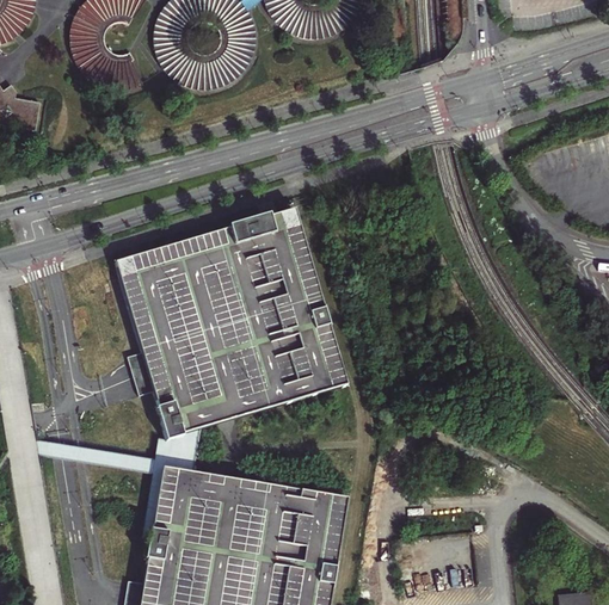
[(0,0),(0,49),(1,48),(0,47),(0,39),(13,35),(24,28),(29,20),(36,6),(36,0),(0,0)]
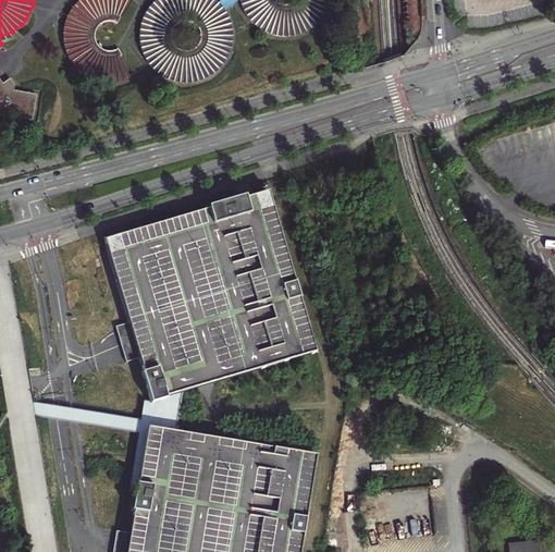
[(79,0),(73,7),(69,15),(66,25),(65,35),(68,45),(71,53),(76,61),(84,68),(93,73),(101,76),(111,76),(121,75),(131,72),(121,52),(118,46),(112,47),(107,47),(101,45),(98,40),(96,35),(96,29),(97,25),(100,21),(106,17),(111,16),(116,17),(119,12),(122,13),(130,0),(79,0)]
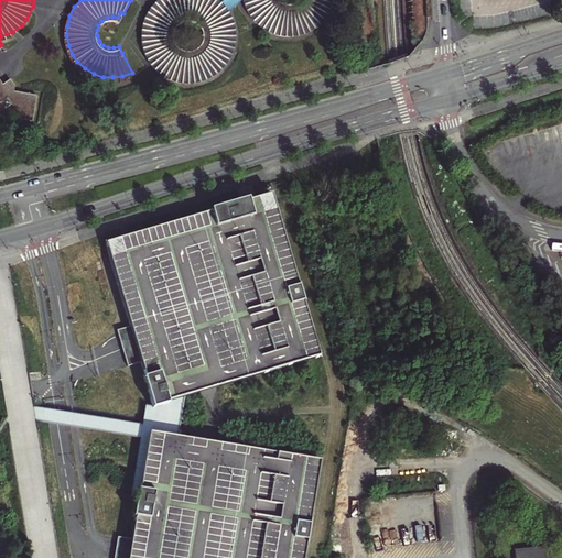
[(233,18),(229,9),(229,8),(223,0),(157,0),(155,1),(150,9),(147,18),(144,26),(144,36),(146,45),(150,54),(155,62),(162,68),(171,73),(180,76),(188,77),(198,76),(207,74),(216,68),(223,63),(228,55),(233,46),(235,36),(235,28),(233,18)]
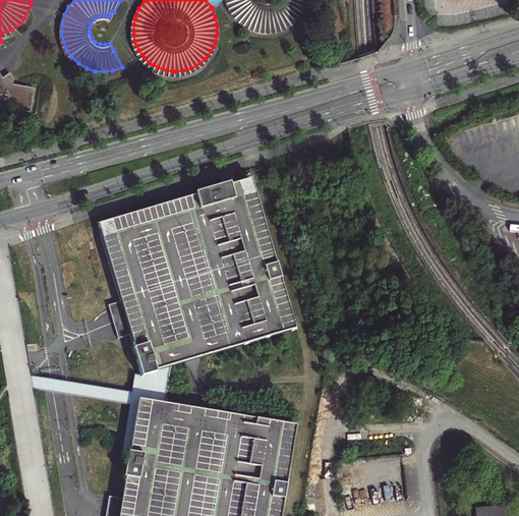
[(228,0),(232,7),(237,14),(243,20),(250,24),(260,27),(268,29),(277,27),(285,25),(293,20),(299,15),(305,8),(308,0),(228,0)]
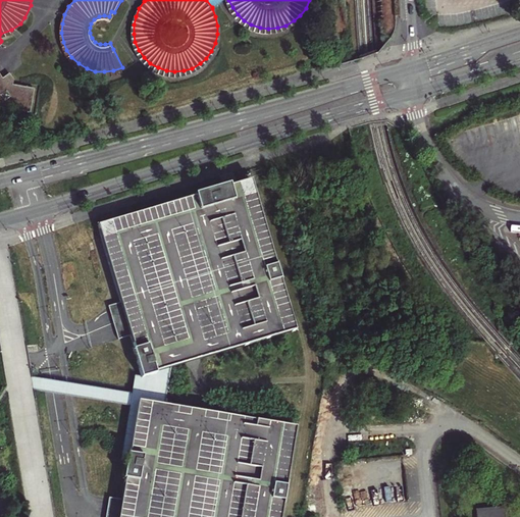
[(487,6),(442,8),(443,17),(488,15),(487,6)]
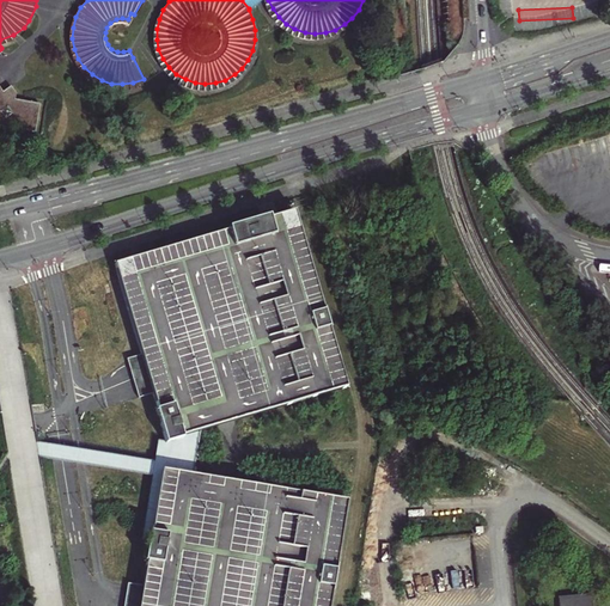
[(0,117),(38,124),(42,96),(17,92),(18,86),(12,79),(5,85),(1,80),(0,80),(0,117)]
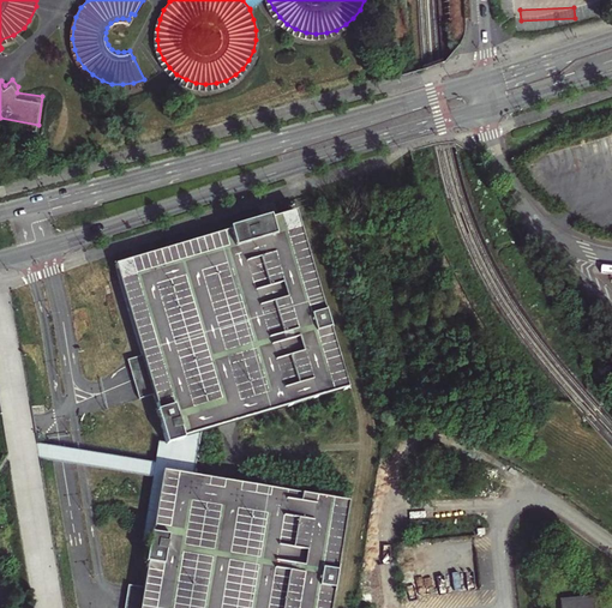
[(297,206),(118,259),(144,350),(149,365),(153,379),(156,389),(169,437),(203,426),(221,421),(237,416),(349,384),(297,206)]
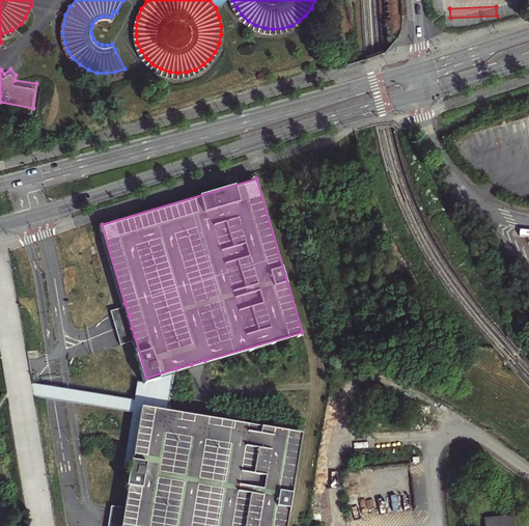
[(129,315),(124,303),(112,306),(116,320),(119,332),(122,340),(135,336),(132,328),(129,315)]
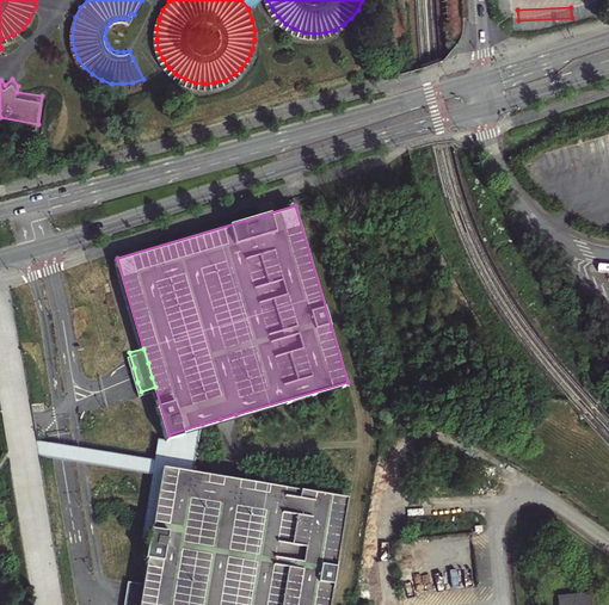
[(196,470),(164,465),(159,491),(145,578),(143,587),(140,604),(330,604),(349,495),(240,477),(222,474),(196,470)]
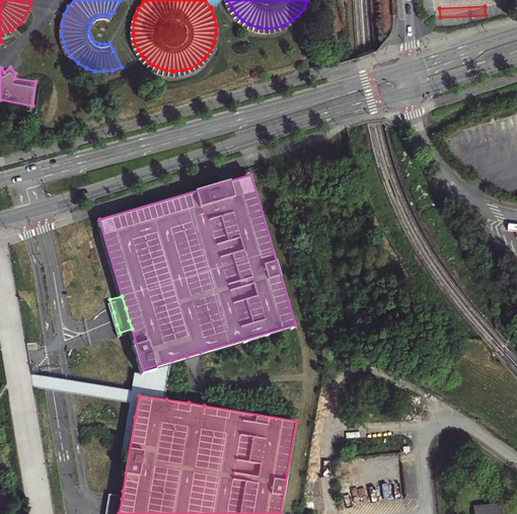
[(119,513),(122,499),(123,491),(111,489),(109,496),(106,513),(105,513),(119,513)]
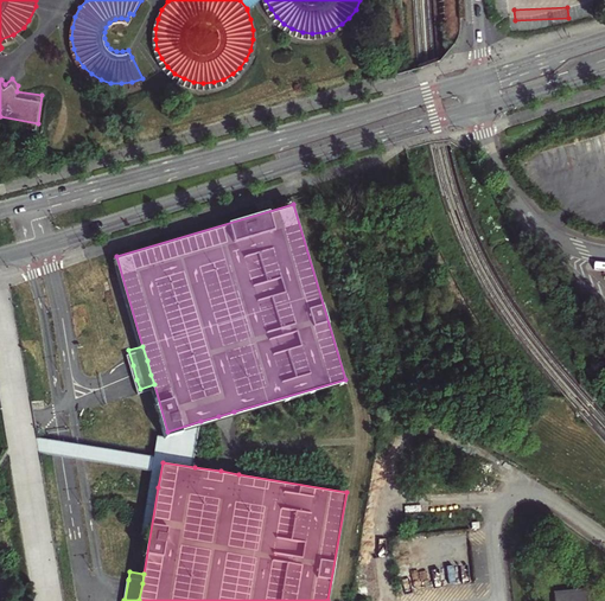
[(585,600),(585,587),(554,590),(554,600),(585,600)]
